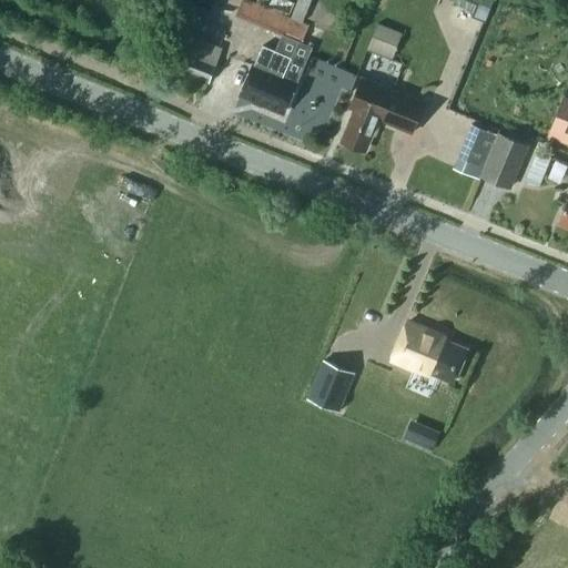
[(251,0),(242,0),(236,14),(283,34),(301,42),(308,24),(283,14),(251,0)]
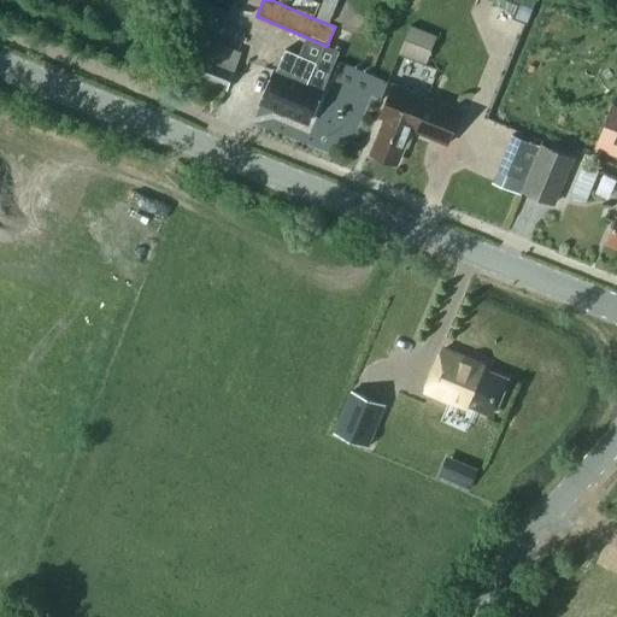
[(321,1),(316,0),(280,0),(315,15),(321,1)]
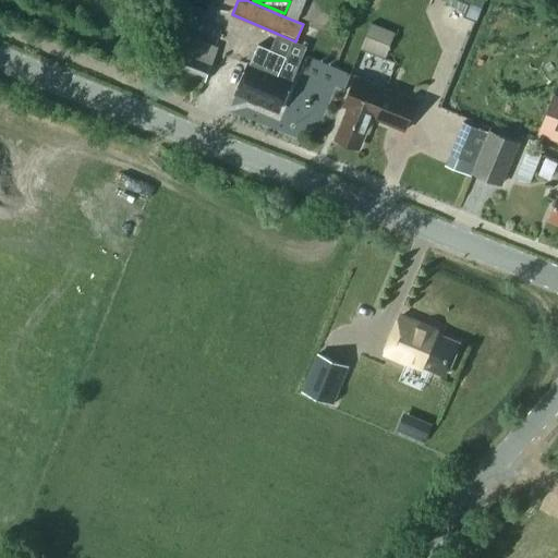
[(463,27),(471,0),(470,0),(445,0),(439,20),(463,27)]
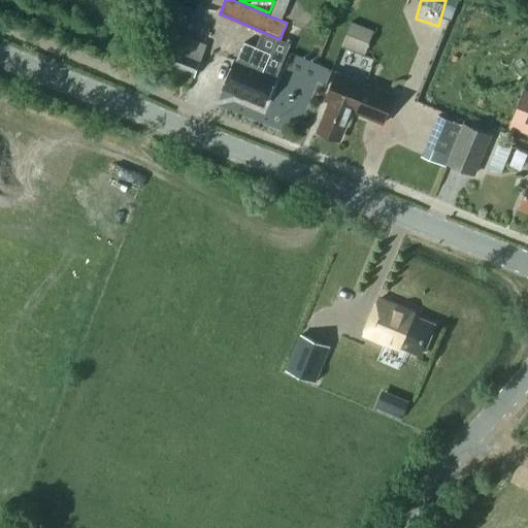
[(374,31),(352,22),(341,45),(365,55),(374,31)]
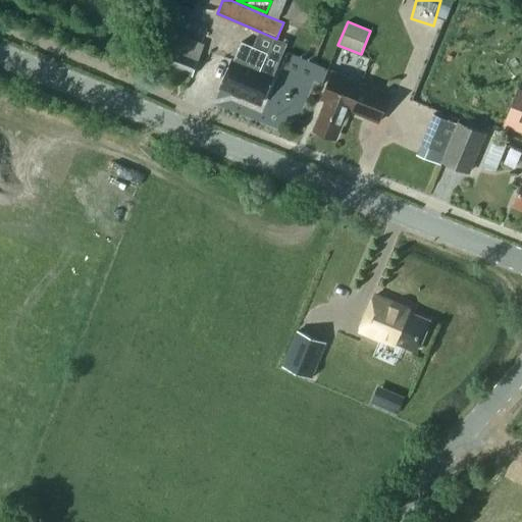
[(191,74),(204,43),(172,31),(159,62),(191,74)]
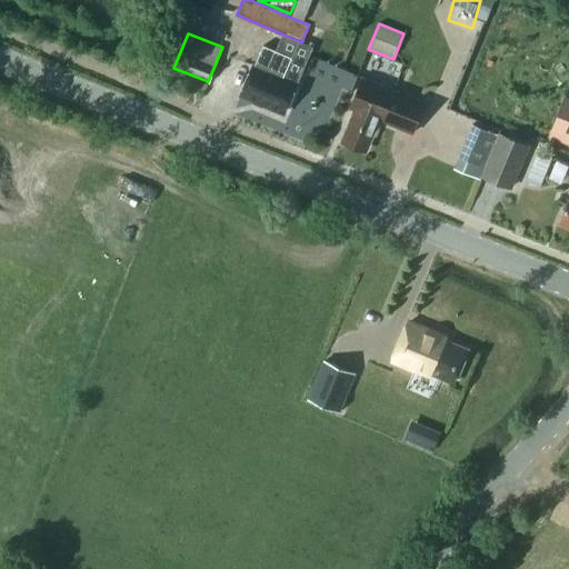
[(271,107),(273,110),(278,112),(281,111),(283,112),(297,82),(283,77),(292,57),(263,45),(255,65),(253,63),(241,93),(271,107)]
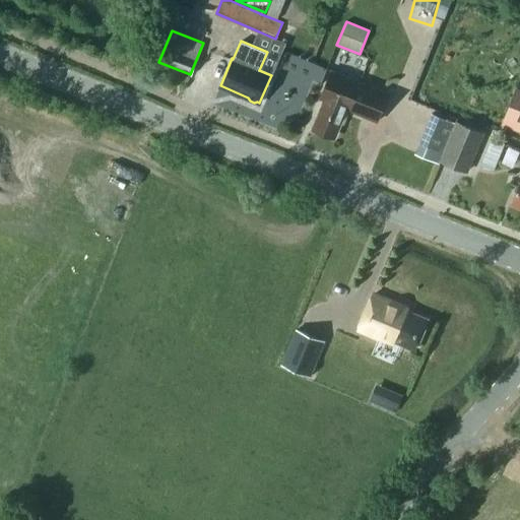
[(338,123),(340,124),(346,110),(377,122),(388,93),(335,72),(318,115),(320,116),(314,130),(332,137),(338,123)]
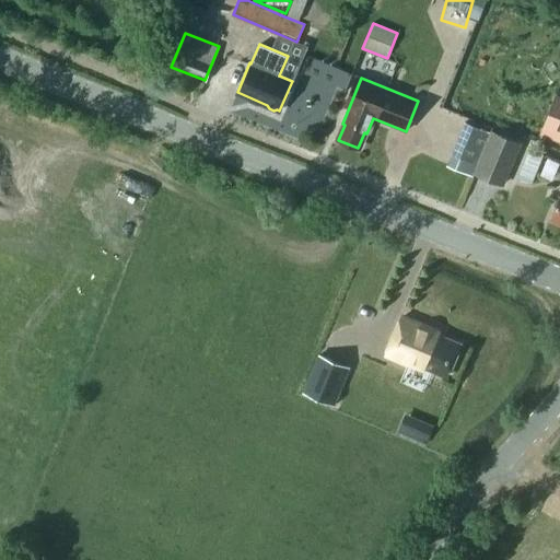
[(559,96),(556,95),(540,133),(559,141),(559,96)]
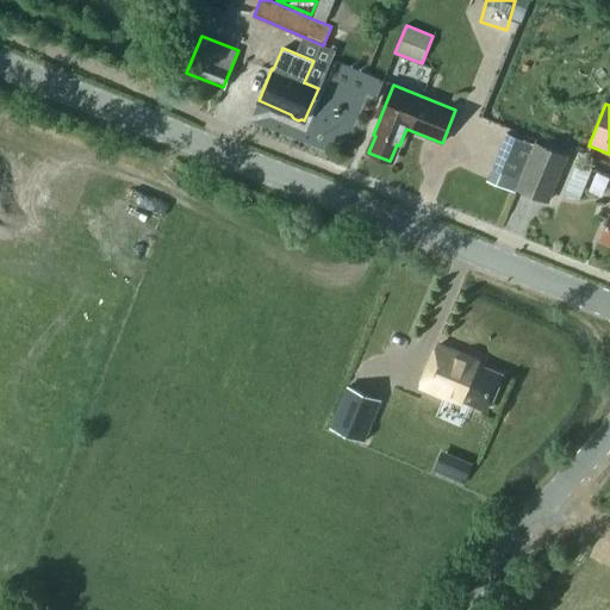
[(517,188),(521,180),(535,144),(506,132),(491,168),(487,179),(516,191),(517,188)]
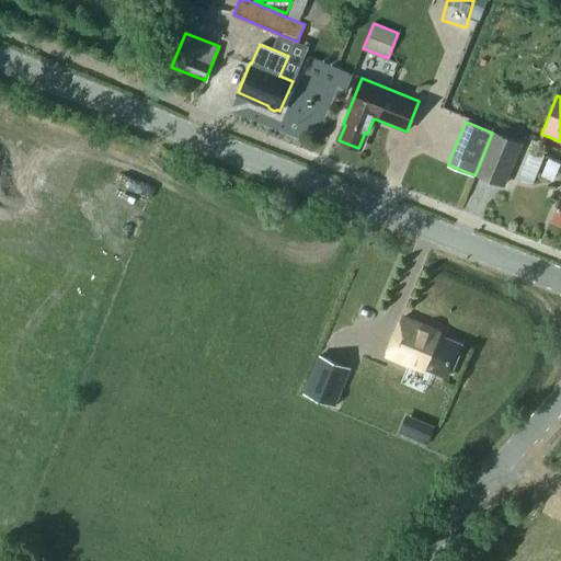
[(492,133),(479,165),(476,173),(504,184),(521,145),(492,133)]
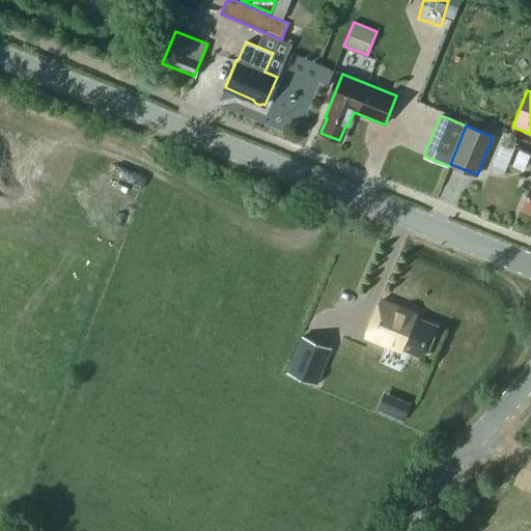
[(510,162),(530,170),(530,150),(504,139),(492,167),(506,173),(510,162)]
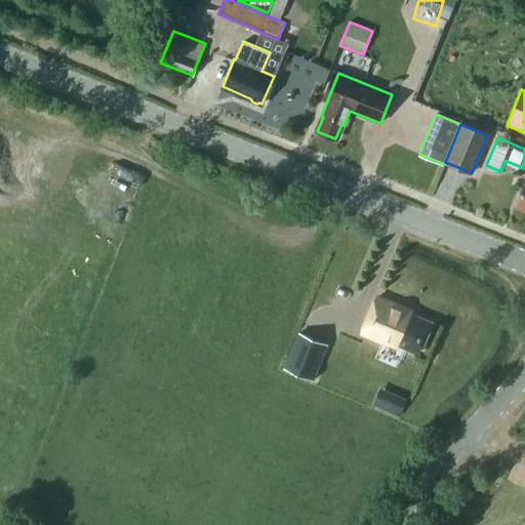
[(524,183),(516,206),(524,209),(524,183)]
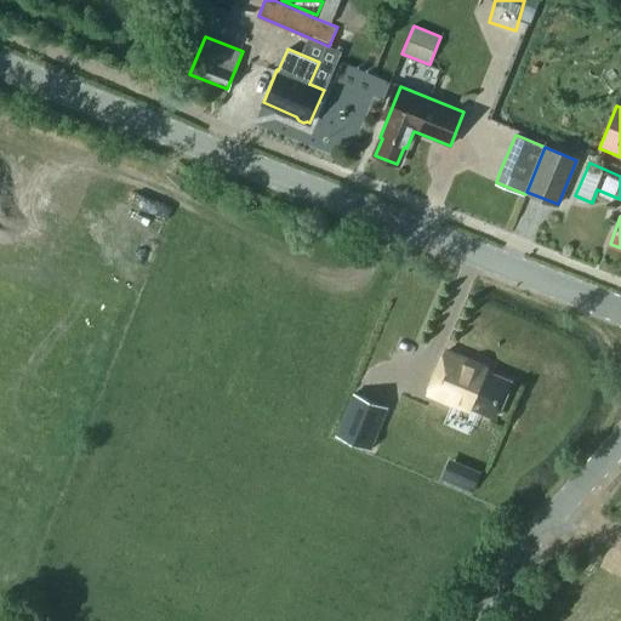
[(446,351),(428,393),(468,409),(469,406),(496,417),(511,381),(485,370),(486,368),(446,351)]
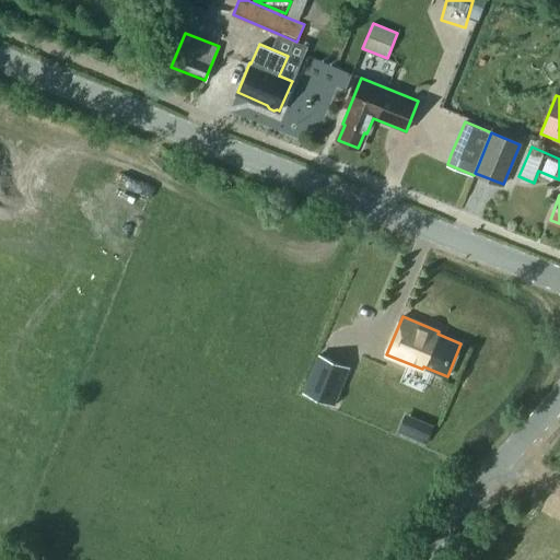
[(318,354),(304,392),(326,400),(341,364),(318,354)]
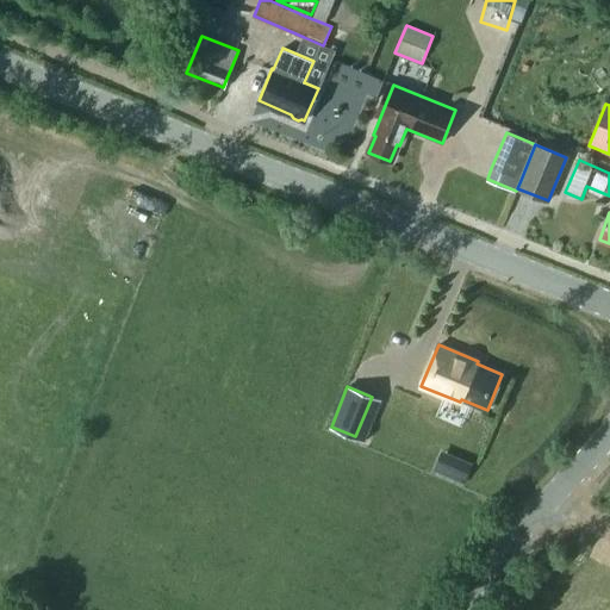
[(466,478),(472,460),(441,450),(435,468),(466,478)]
